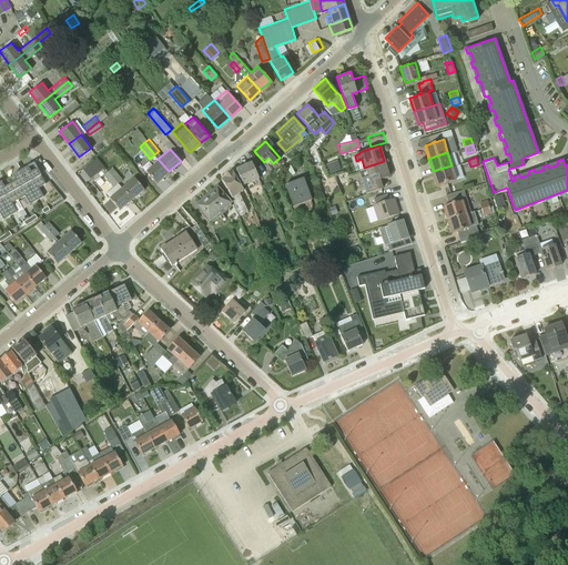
[(158,159),(145,170),(156,182),(169,171),(158,159)]
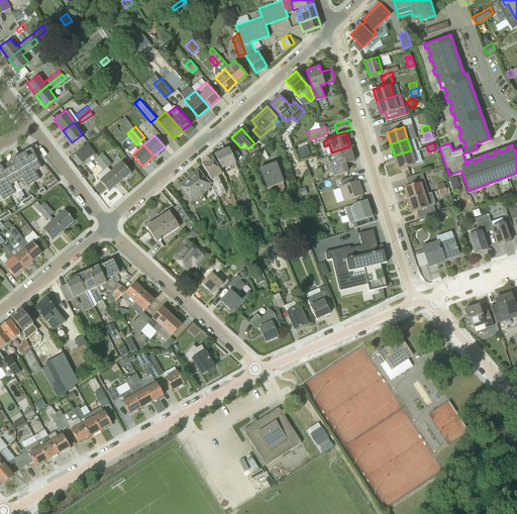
[(221,168),(235,162),(229,146),(215,152),(221,168)]
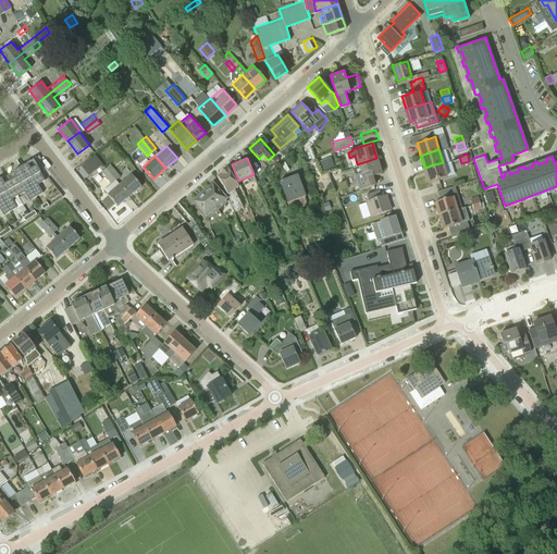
[(323,169),(334,164),(333,160),(325,163),(323,158),(319,159),(323,169)]
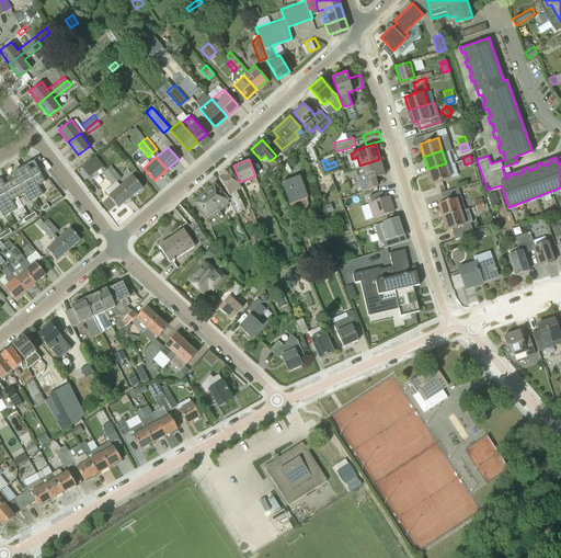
[(362,182),(364,189),(377,185),(374,175),(384,173),(379,159),(359,166),(361,166),(355,168),(358,182),(362,182)]
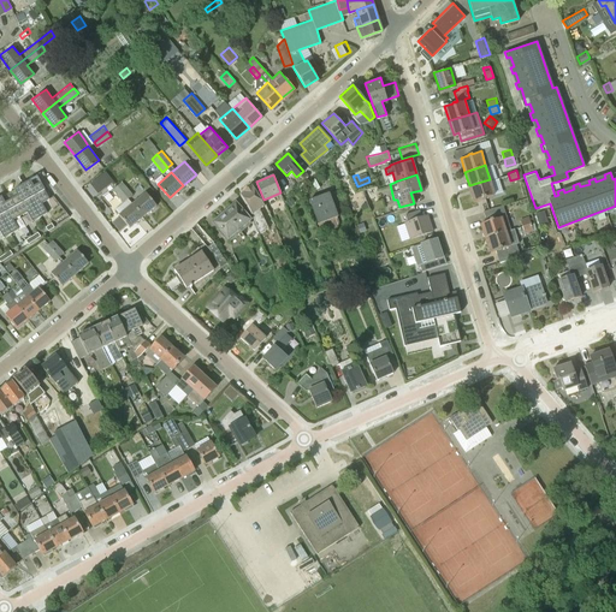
[(22,184),(40,215),(47,211),(42,201),(49,197),(39,179),(31,183),(30,179),(22,184)]
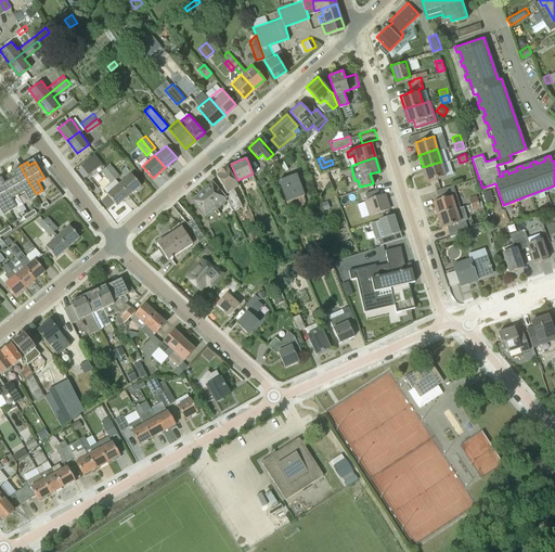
[(105,165),(115,177),(119,174),(110,162),(105,165)]
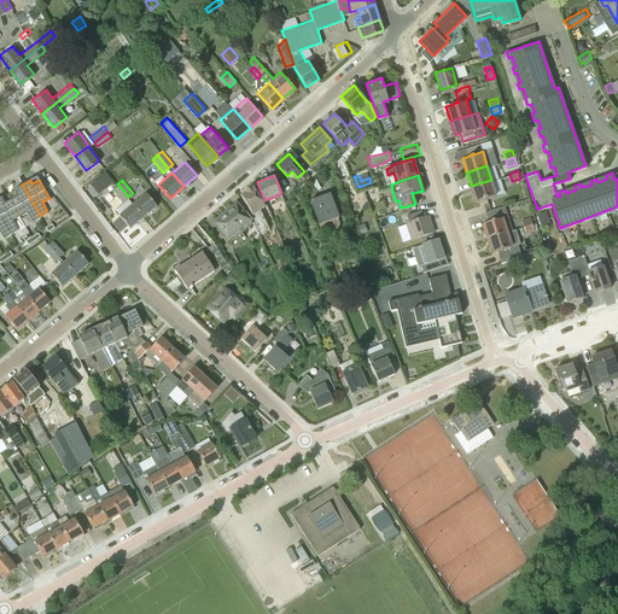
[(484,199),(487,198),(487,197),(496,194),(491,180),(471,186),(476,200),(484,198),(484,199)]
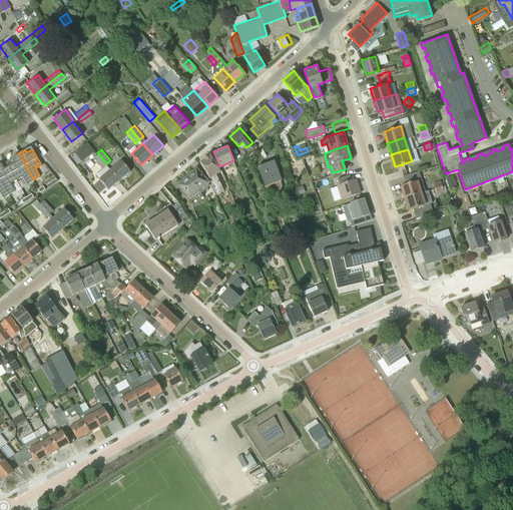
[(106,163),(97,152),(93,156),(102,167),(106,163)]
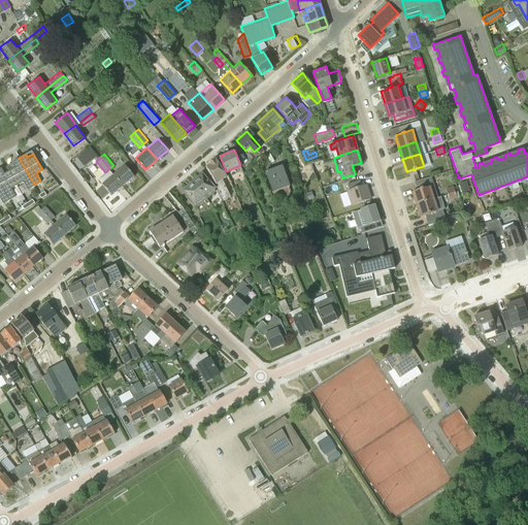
[(28,188),(34,185),(19,158),(11,161),(13,164),(8,167),(18,184),(23,179),(28,188)]
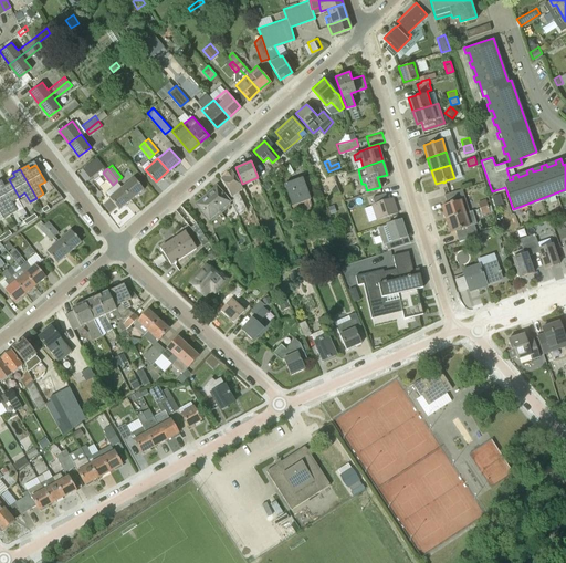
[(238,191),(242,188),(231,170),(221,178),(227,187),(239,212),(247,208),(238,191)]
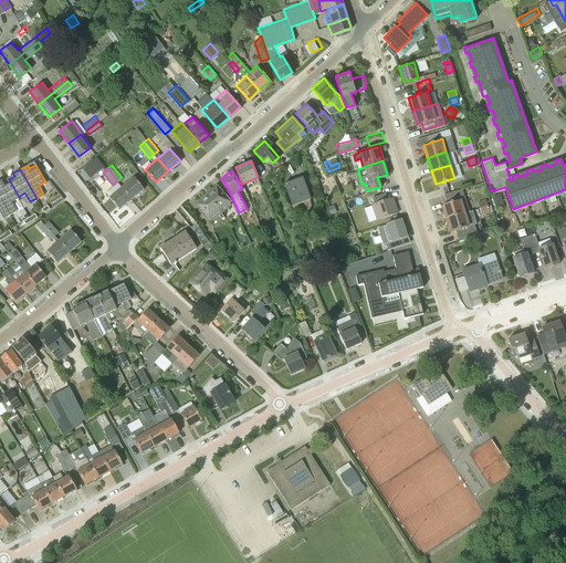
[(122,186),(132,198),(144,187),(134,176),(122,186)]
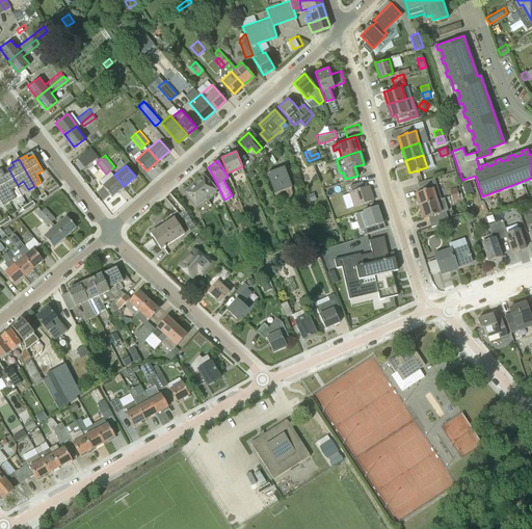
[(292,186),(287,175),(284,165),(267,172),(270,181),(274,192),(275,195),(281,193),(280,190),(285,188),(288,195),(293,193),(291,186),(292,186)]
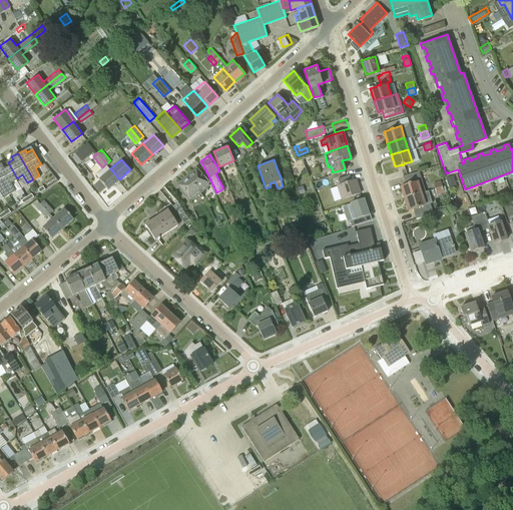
[(0,162),(0,176),(9,192),(15,189),(11,181),(17,178),(8,162),(3,165),(1,162),(0,162)]
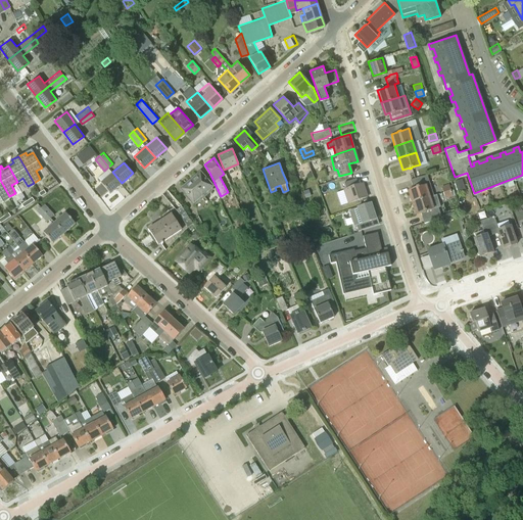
[(122,183),(112,172),(101,181),(102,182),(107,189),(109,192),(122,183)]
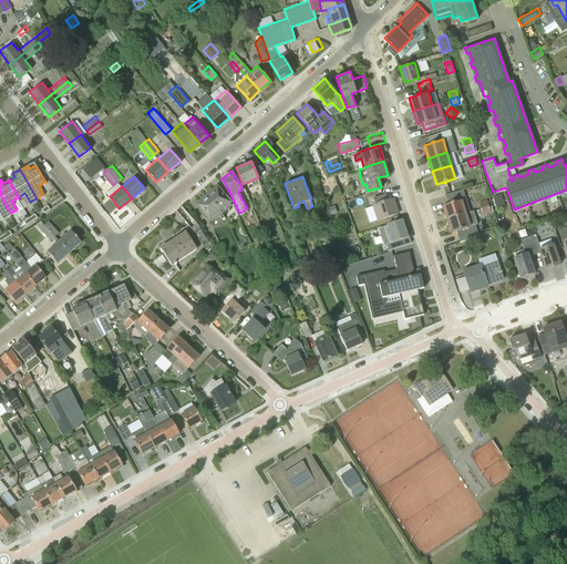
[(220,209),(230,201),(217,186),(207,194),(220,209)]
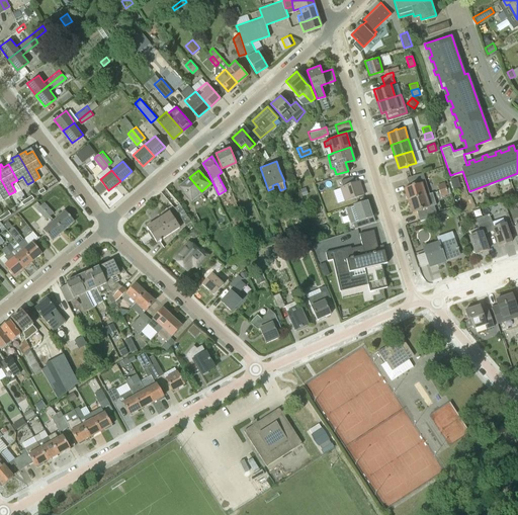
[(408,198),(425,193),(429,192),(425,180),(422,171),(421,171),(411,174),(414,183),(411,184),(405,187),(408,198)]
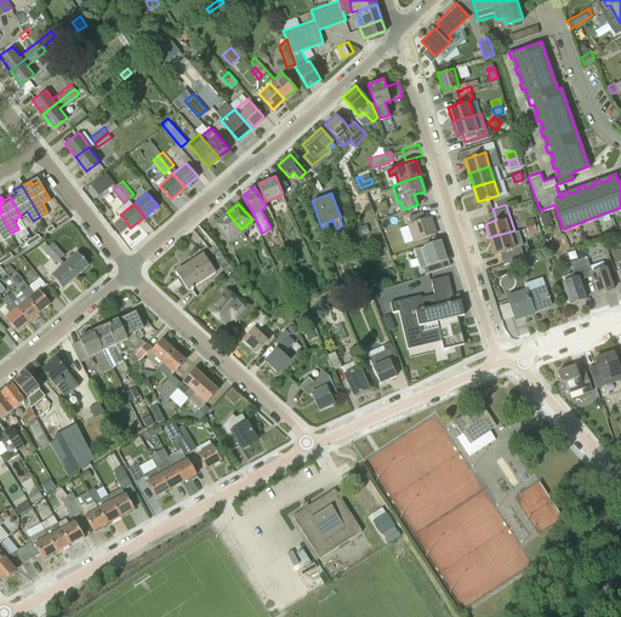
[(409,222),(415,238),(437,232),(431,215),(426,216),(423,209),(409,213),(411,221),(409,222)]
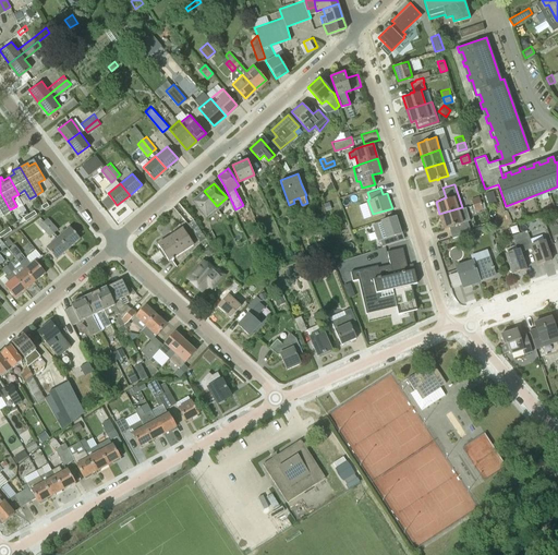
[(495,195),(494,189),(485,191),(487,198),(495,195)]
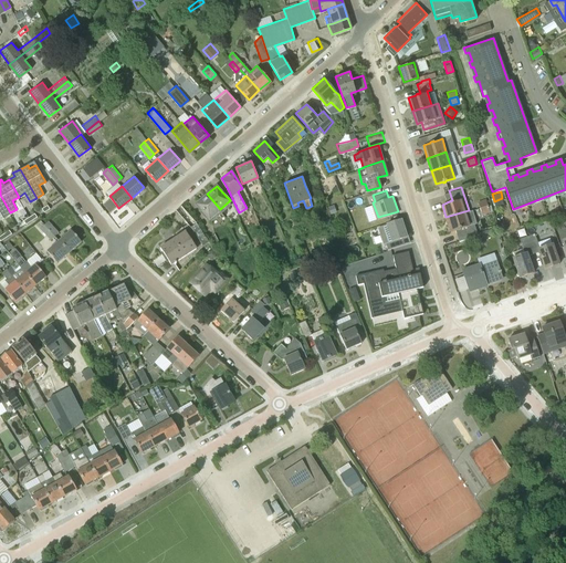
[(210,218),(220,209),(207,194),(196,202),(210,218)]
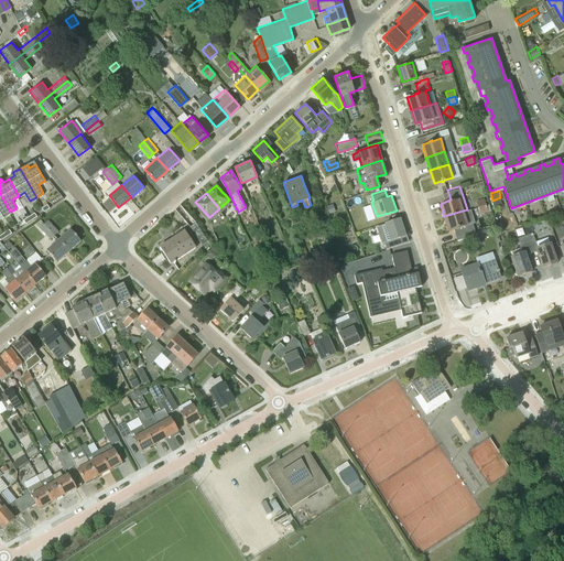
[(0,209),(3,216),(10,212),(0,194),(0,209)]
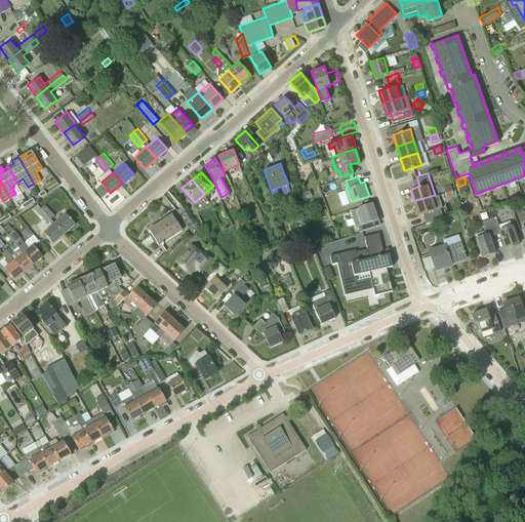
[(102,196),(108,190),(103,183),(95,188),(102,196)]
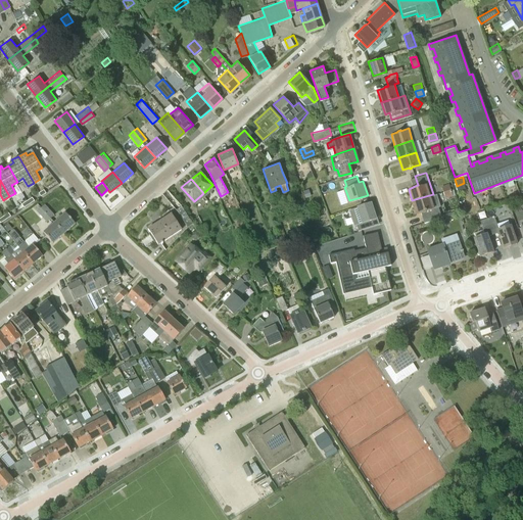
[(443,190),(450,188),(448,182),(441,185),(443,190)]
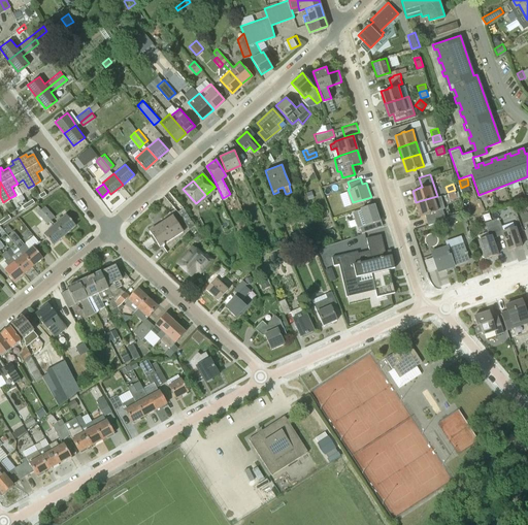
[(311,189),(305,192),(308,198),(315,196),(311,189)]
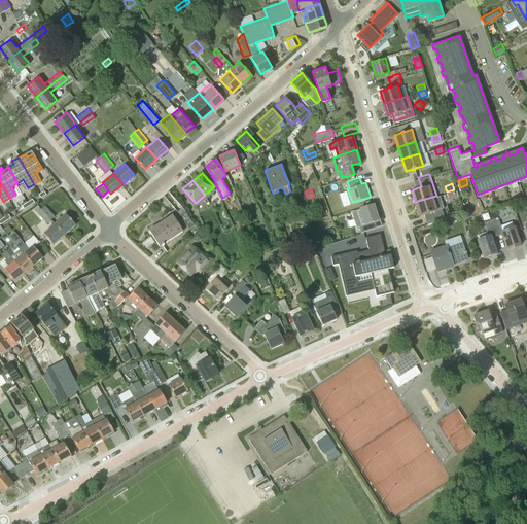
[(454,189),(447,191),(448,198),(455,196),(454,189)]
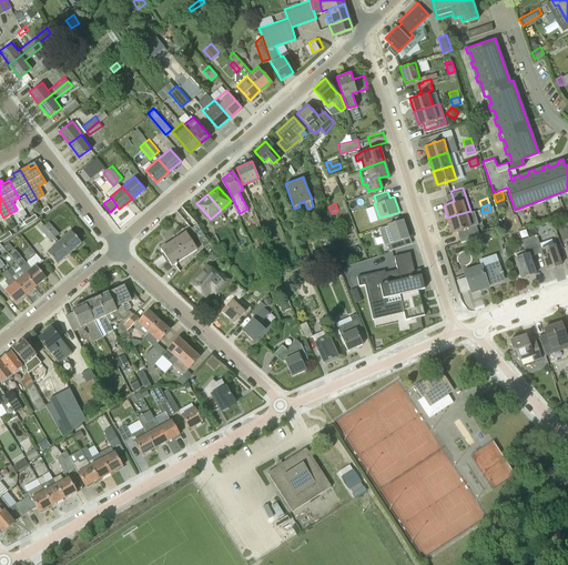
[(473,210),(466,212),(447,218),(452,231),(457,230),(460,241),(469,238),(478,234),(479,234),(475,223),(477,223),(473,210)]
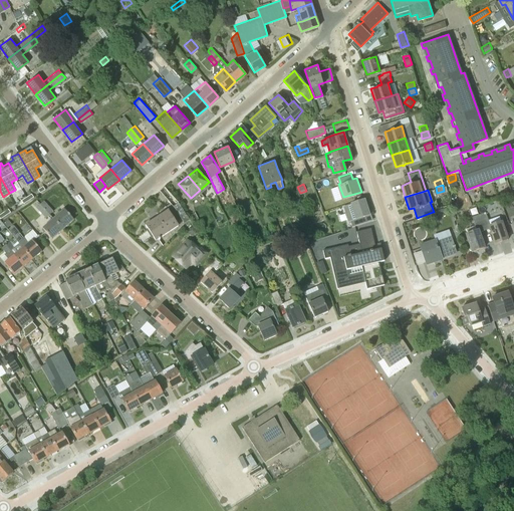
[(179,202),(176,198),(171,201),(184,222),(189,218),(179,202)]
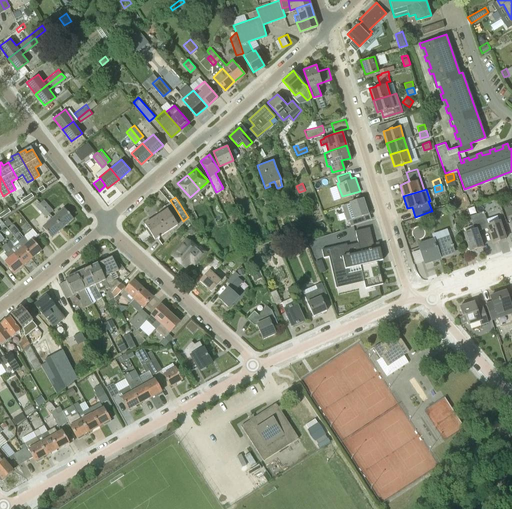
[(348,219),(350,225),(360,221),(358,216),(368,213),(363,197),(341,204),(346,219),(348,219)]
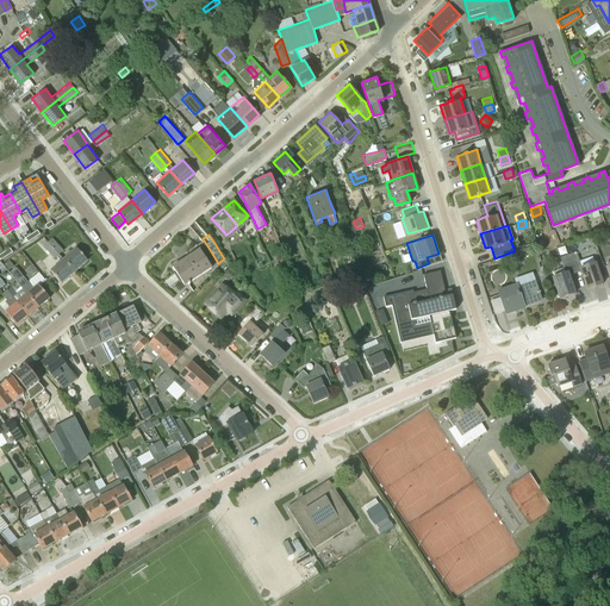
[(48,239),(58,252),(63,248),(53,236),(48,239)]
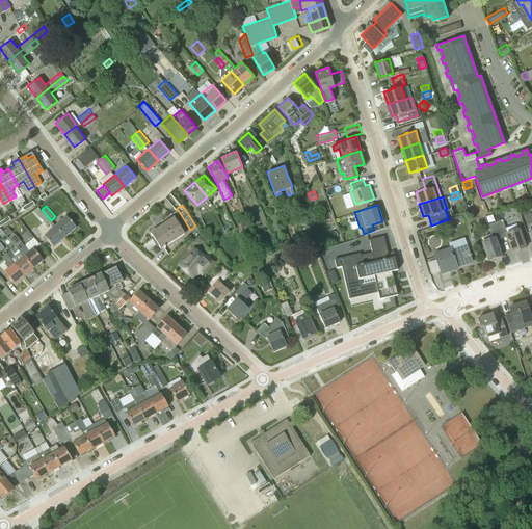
[(47,223),(51,220),(42,209),(36,213),(47,223)]
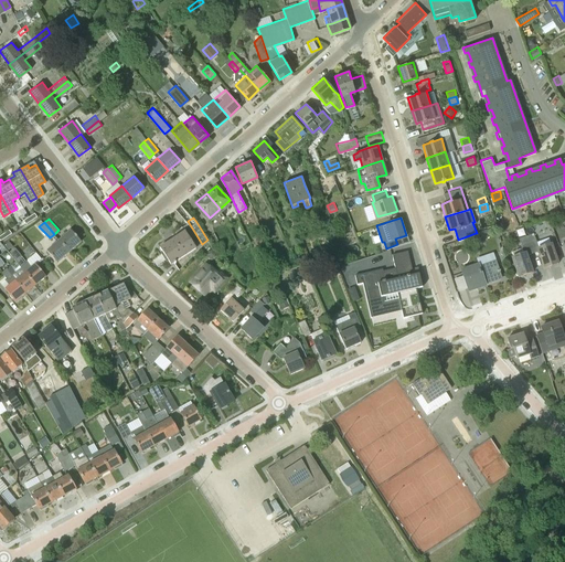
[(59,239),(68,250),(81,240),(71,229),(59,239)]
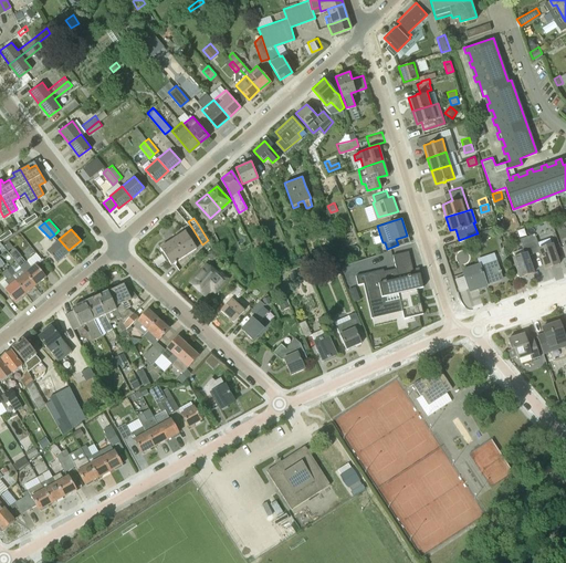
[(196,247),(185,230),(159,247),(170,263),(174,261),(175,262),(176,261),(175,261),(196,247)]
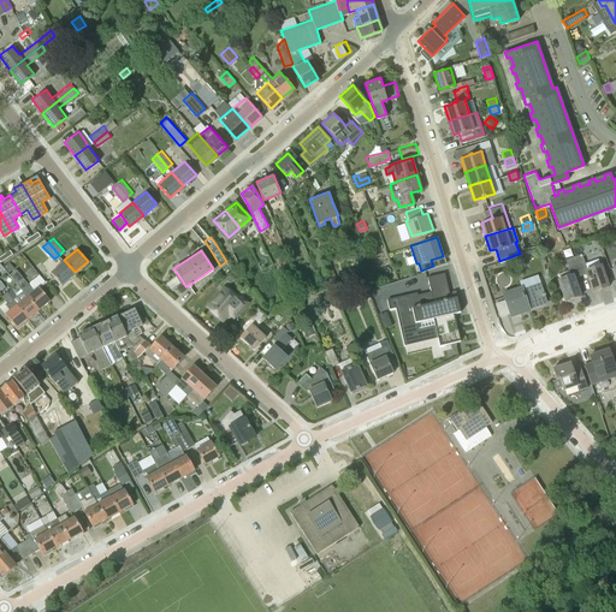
[(240,263),(234,251),(227,255),(234,266),(240,263)]
